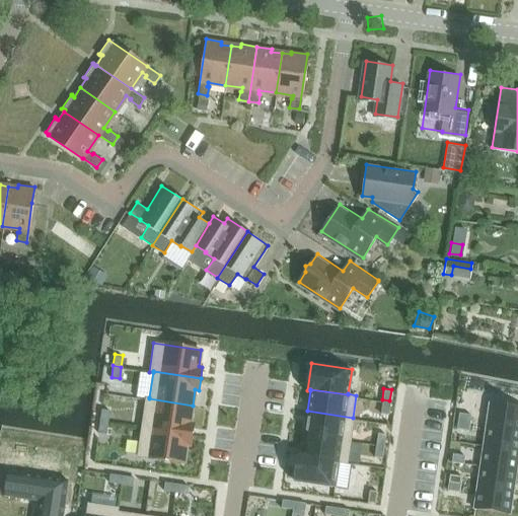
[(145,397),(141,426),(192,433),(193,422),(191,421),(193,406),(149,398),(149,397),(145,397)]
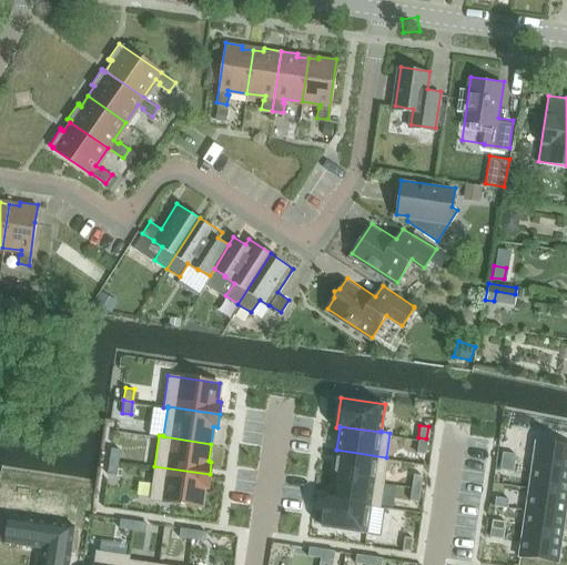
[(418,437),(416,451),(425,452),(426,439),(418,437)]
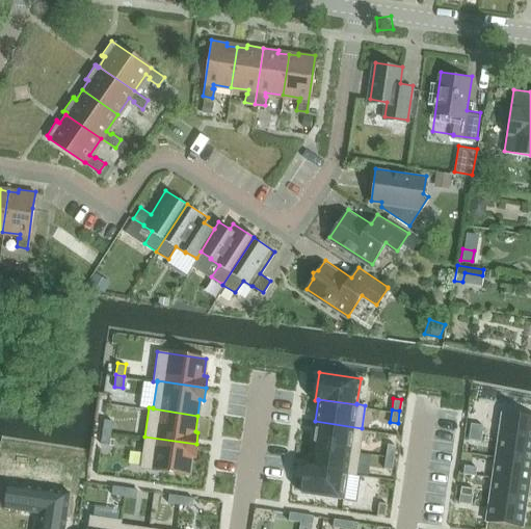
[(530,416),(501,412),(498,434),(530,439),(530,416)]
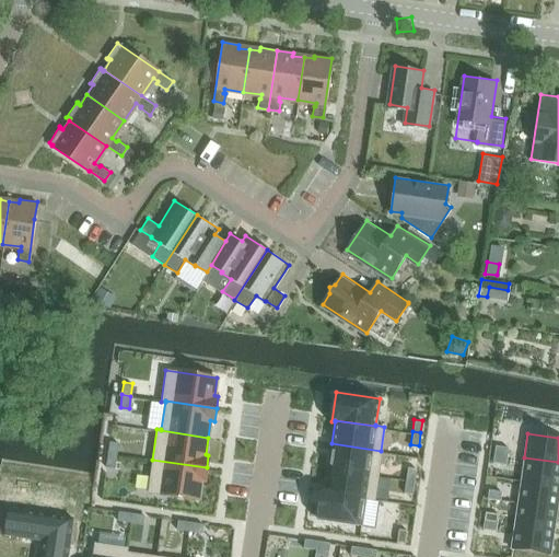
[(108,440),(107,453),(116,454),(117,441),(108,440)]
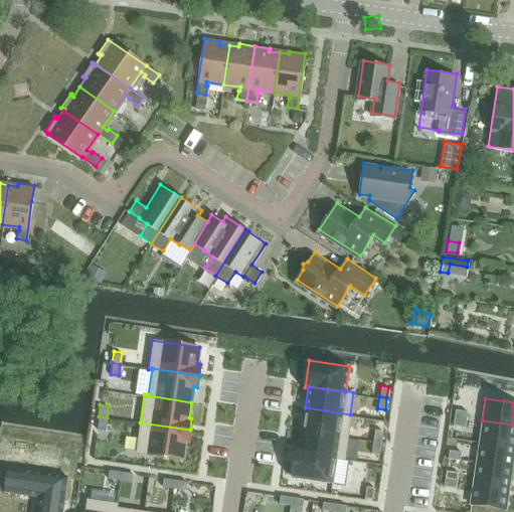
[(456,404),(454,416),(462,417),(464,405),(456,404)]
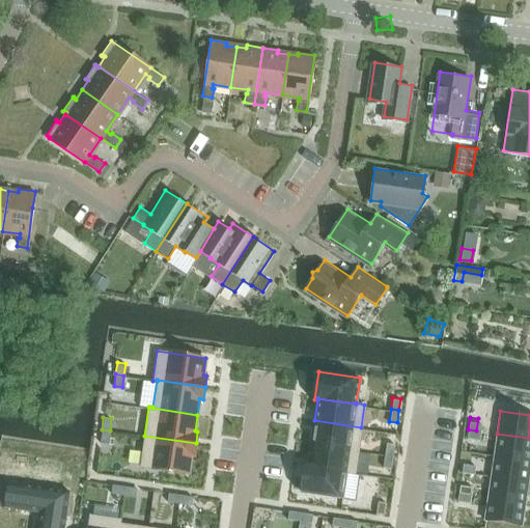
[(314,420),(311,443),(358,449),(359,439),(361,427),(314,420)]
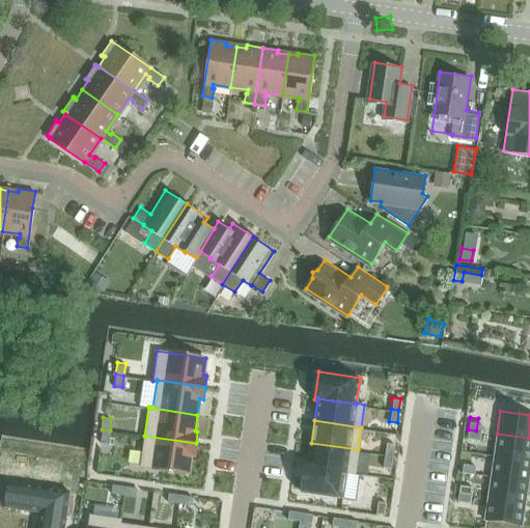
[(102,429),(100,441),(108,442),(110,431),(102,429)]
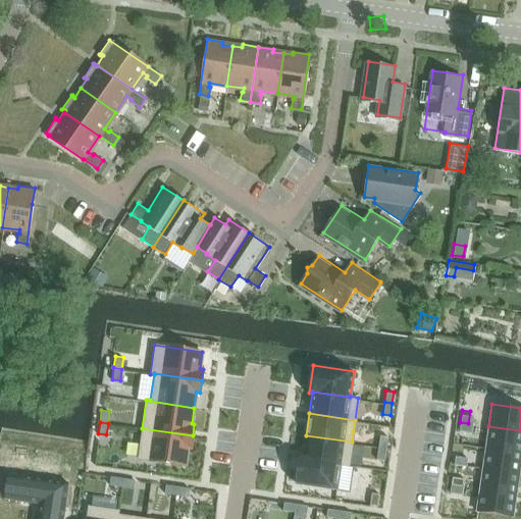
[(460,422),(458,433),(466,434),(468,423),(460,422)]
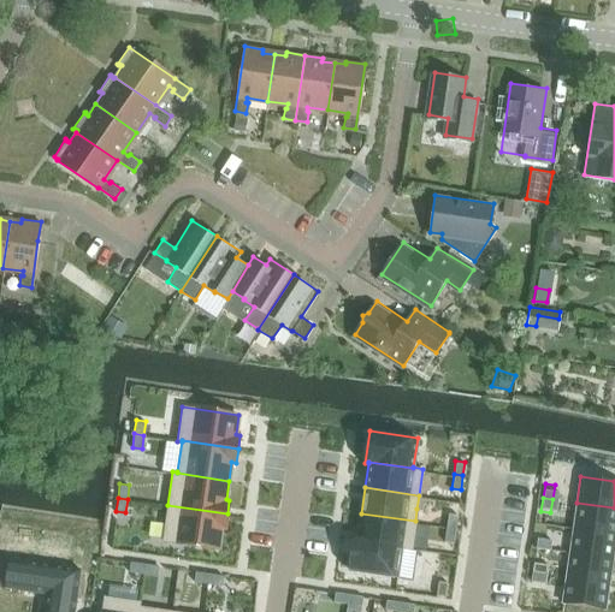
[(614,507),(577,503),(573,527),(614,533),(614,507)]
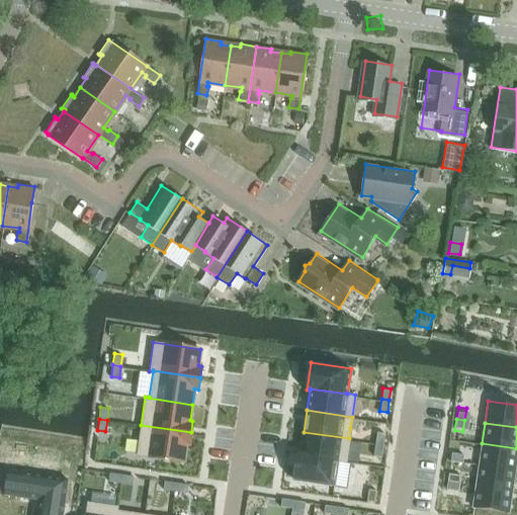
[(141,425),(137,453),(184,460),(186,443),(189,444),(191,432),(141,425)]
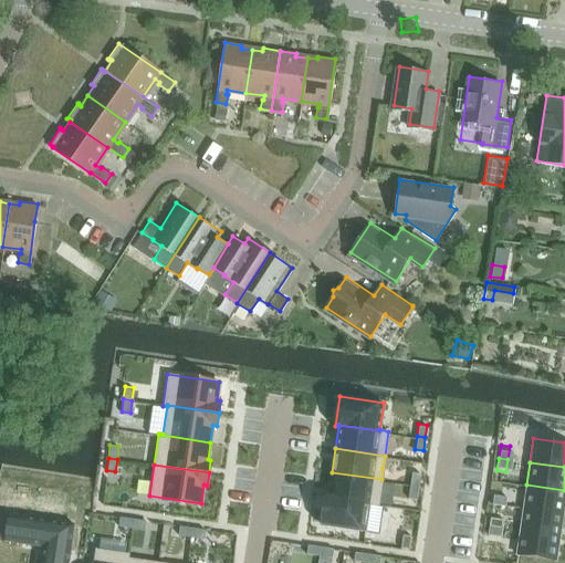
[(411,470),(409,483),(418,485),(420,472),(411,470)]
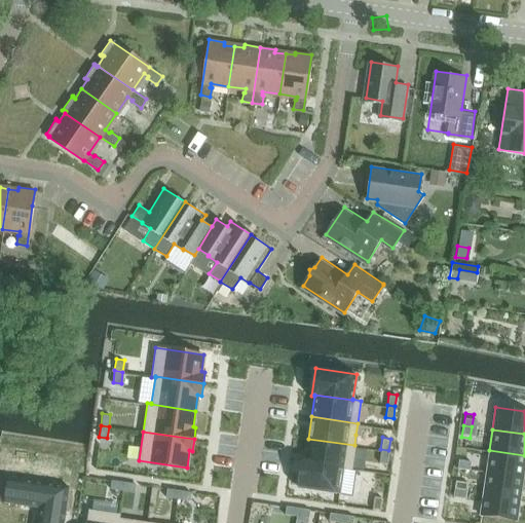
[(305,459),(305,460),(343,465),(342,468),(350,469),(354,445),(308,439),(305,459)]
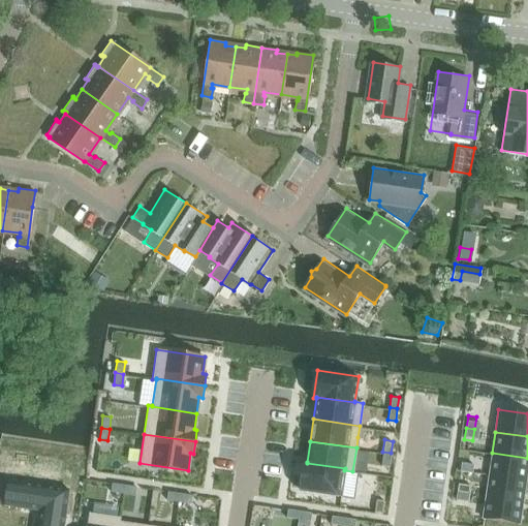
[(382,452),(380,464),(389,465),(391,453),(382,452)]
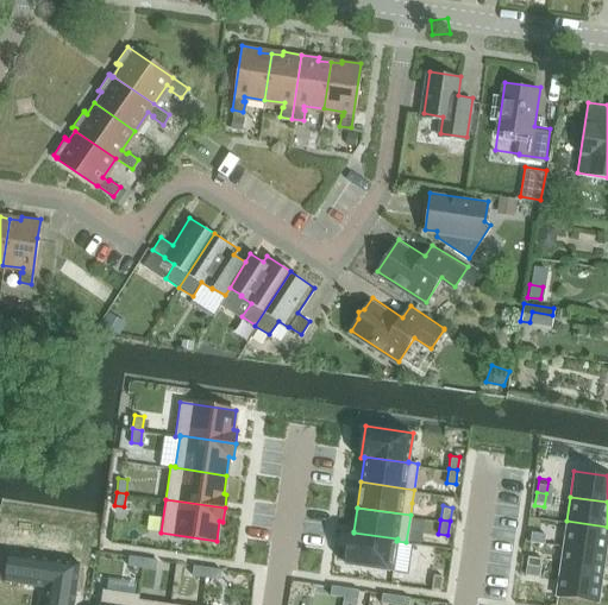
[(607,527),(566,521),(563,544),(606,550),(607,530),(607,527)]
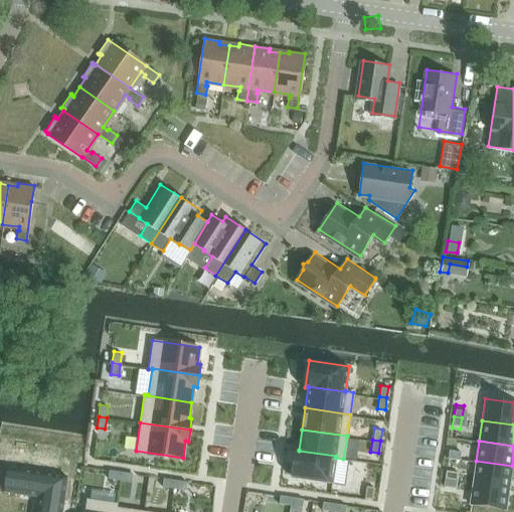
[(296,449),(292,476),(332,481),(335,458),(336,456),(299,451),(299,450),(296,449)]
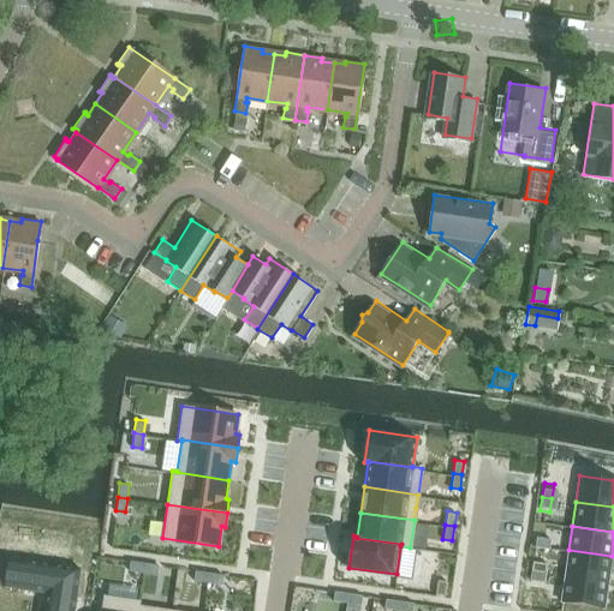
[(536,535),(535,545),(549,547),(550,538),(536,535)]
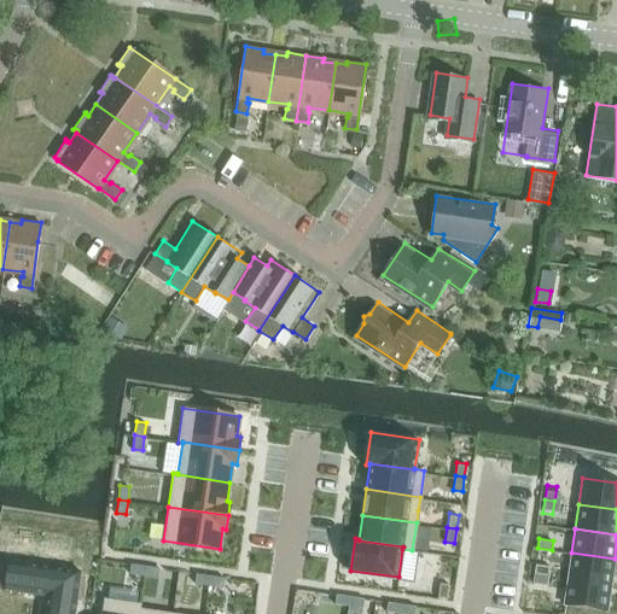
[(571,553),(568,577),(610,584),(615,559),(571,553)]
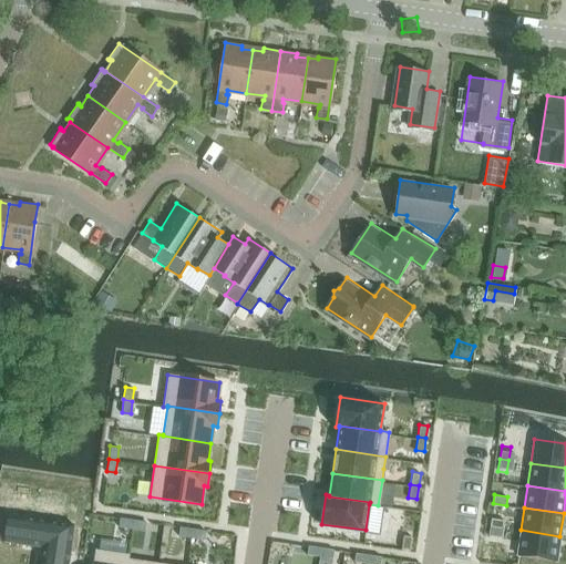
[(8,513),(3,539),(43,545),(40,563),(67,563),(73,523),(8,513)]
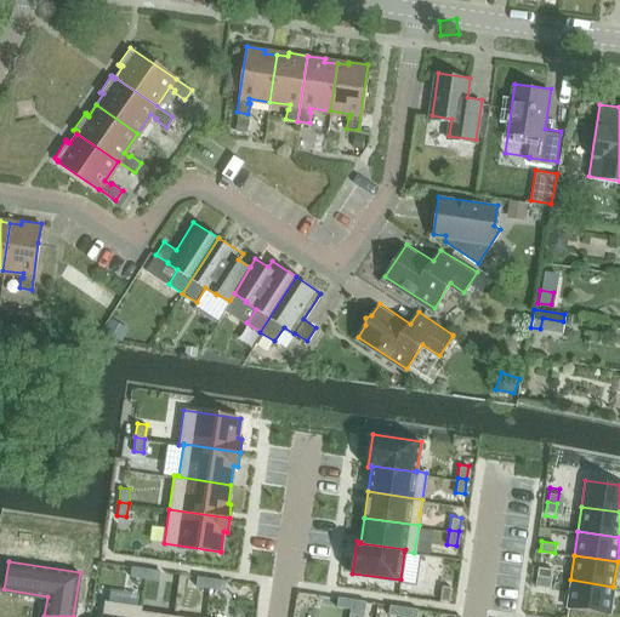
[(539,561),(536,575),(546,576),(549,563),(539,561)]
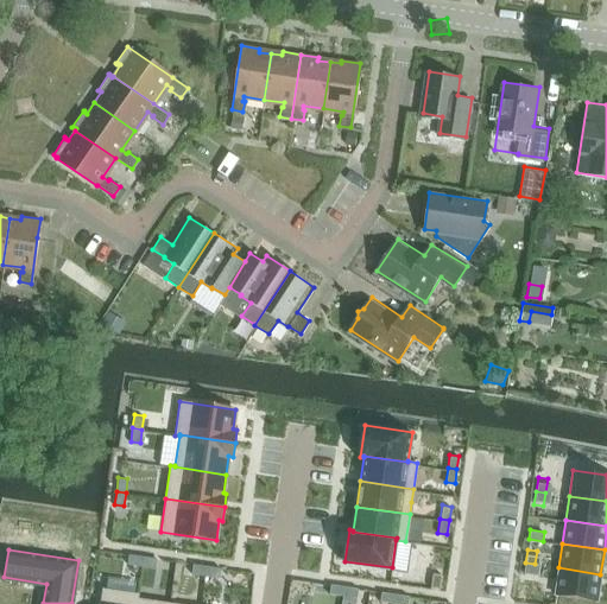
[(128,553),(127,563),(140,564),(141,554),(128,553)]
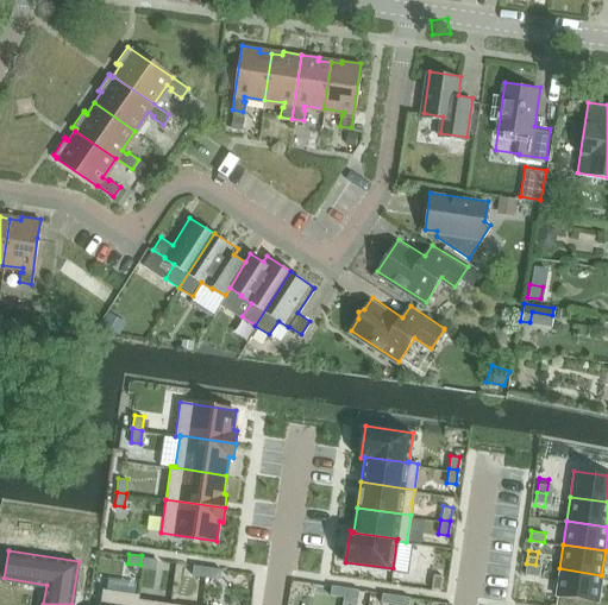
[(142,555),(140,565),(155,567),(156,558),(142,555)]
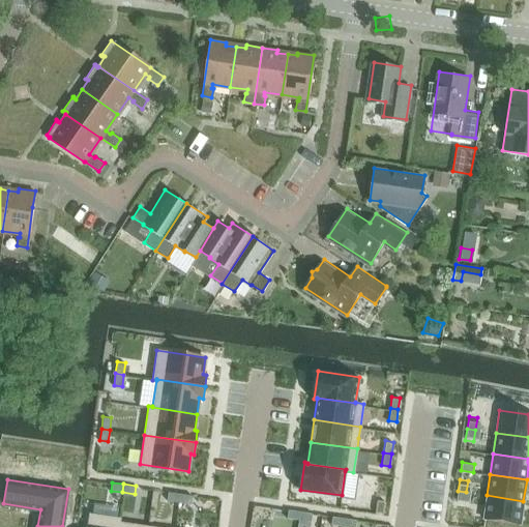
[(168,491),(166,499),(178,500),(179,493),(168,491)]
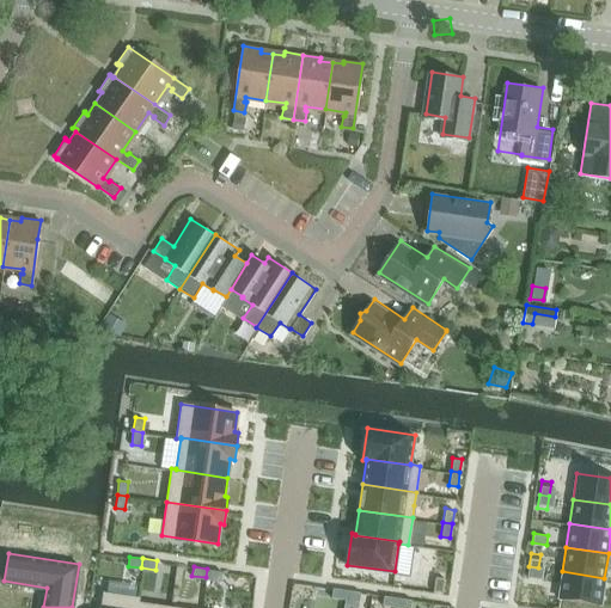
[(529,566),(526,581),(536,582),(538,567),(529,566)]
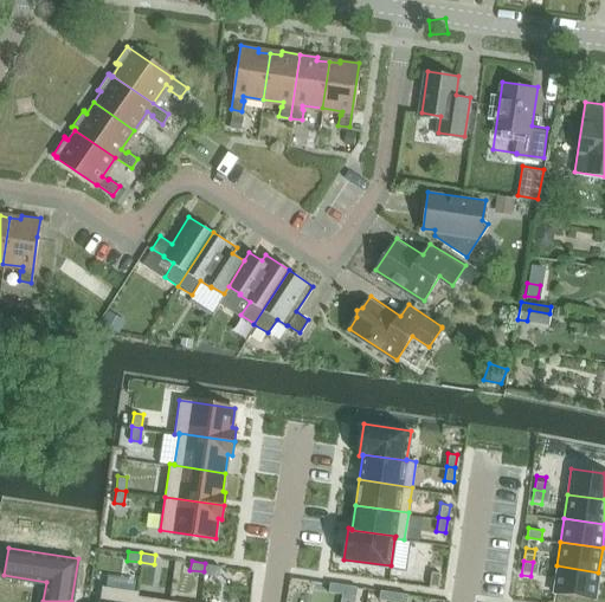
[(205,562),(204,571),(218,574),(219,564),(205,562)]
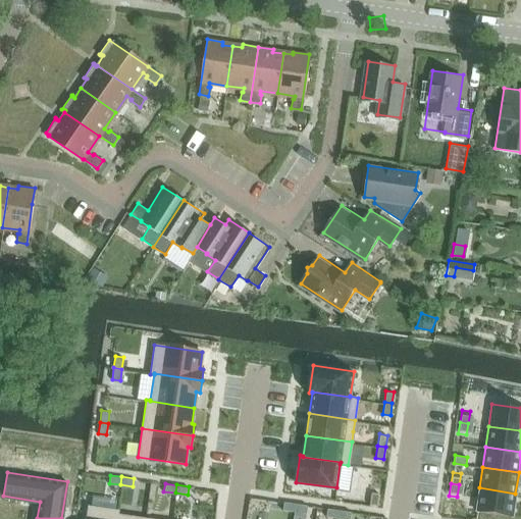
[(479,487),(476,510),(512,515),(515,494),(479,487)]
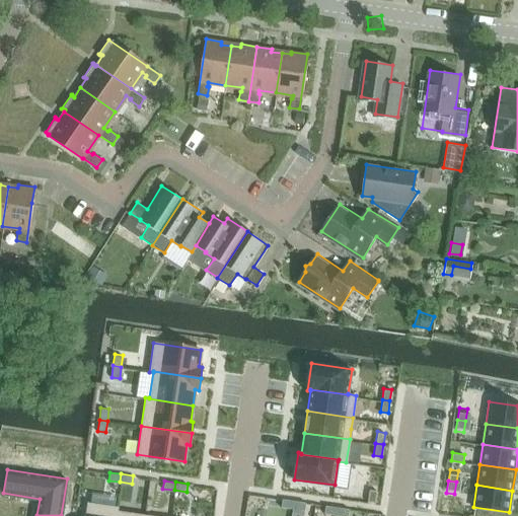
[(369,489),(367,501),(375,502),(376,490),(369,489)]
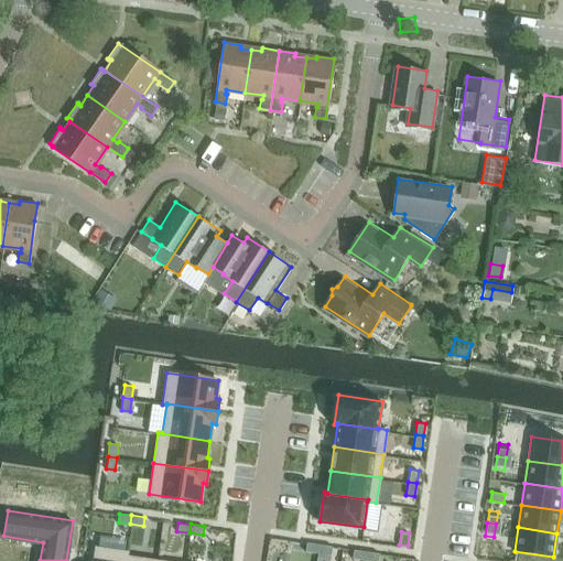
[(306,541),(304,550),(317,552),(318,543),(306,541)]
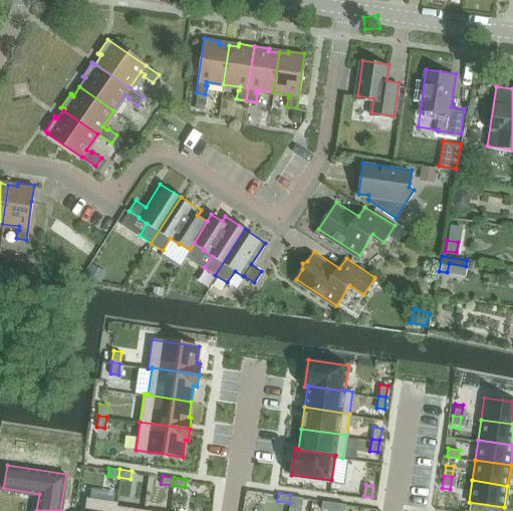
[(290,495),(289,503),(301,504),(302,496),(290,495)]
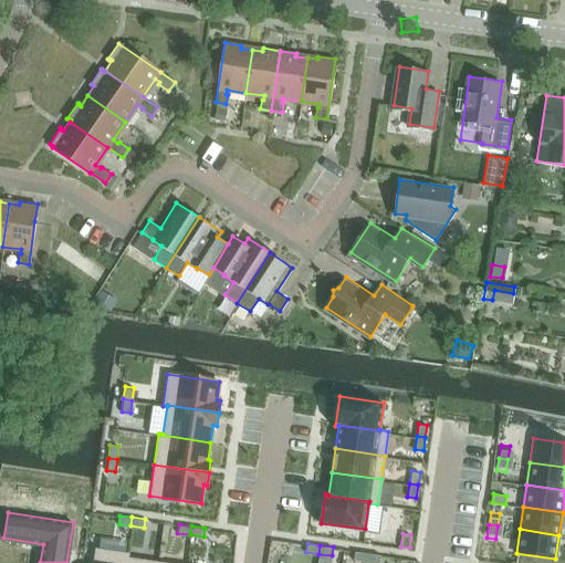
[(95,548),(93,562),(125,562),(126,556),(127,556),(128,553),(95,548)]
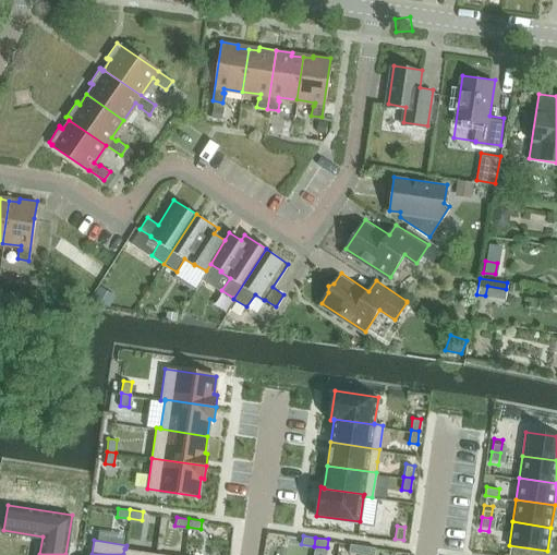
[(349,542),(348,551),(361,553),(362,544),(349,542)]
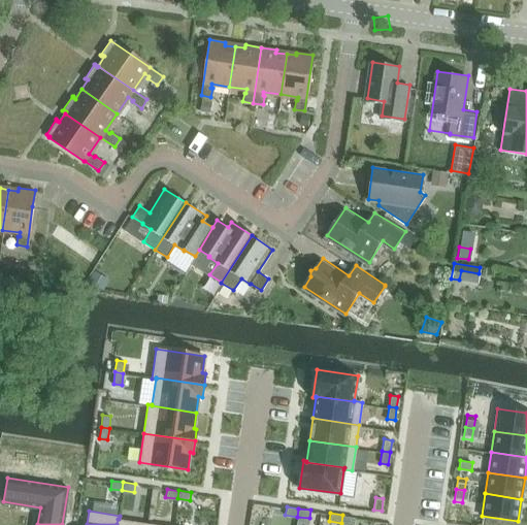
[(342,515),(341,523),(354,524),(355,517),(342,515)]
